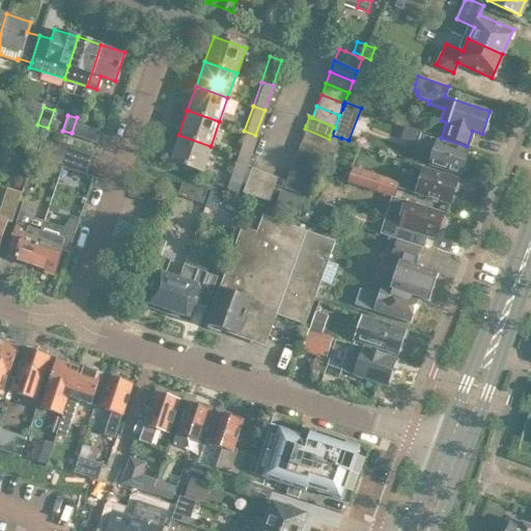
[(77,117),(72,133),(95,141),(100,129),(76,121),(77,118),(77,117)]
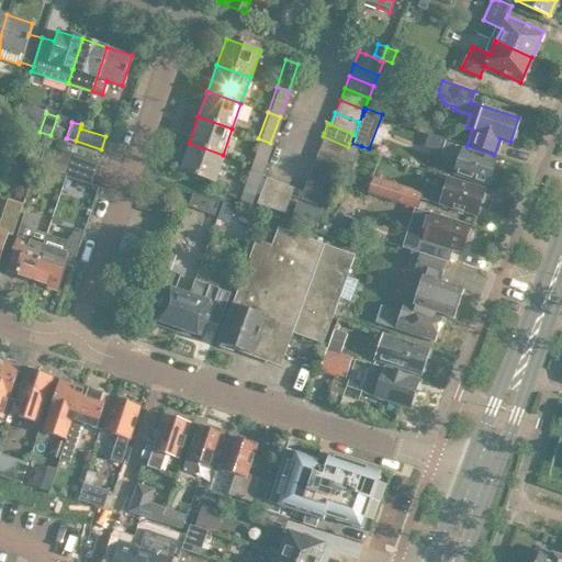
[(424,148),(440,154),(444,143),(445,138),(428,134),(424,148)]
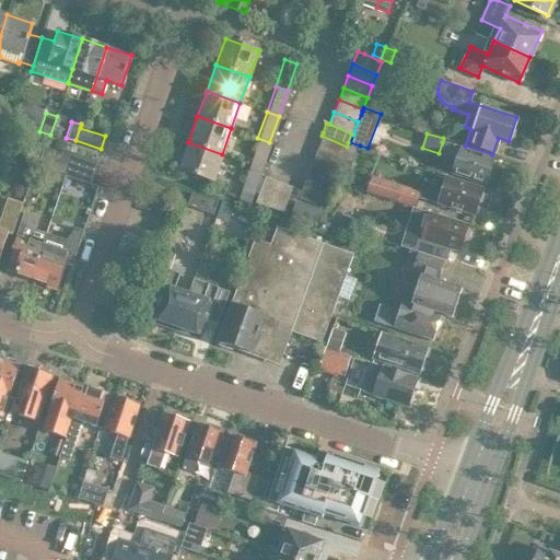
[(342,158),(347,147),(322,136),(317,148),(342,158)]
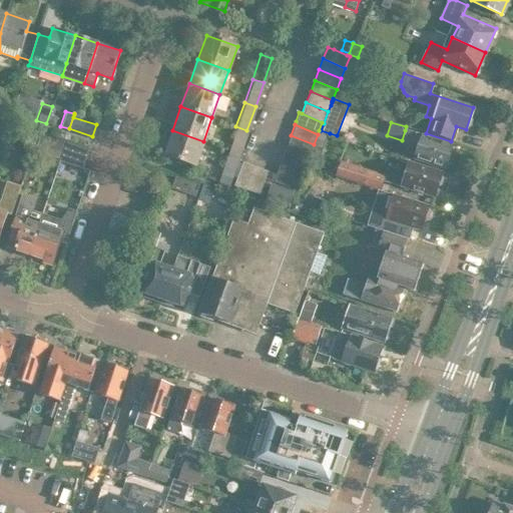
[(246,130),(235,126),(227,149),(238,153),(246,130)]
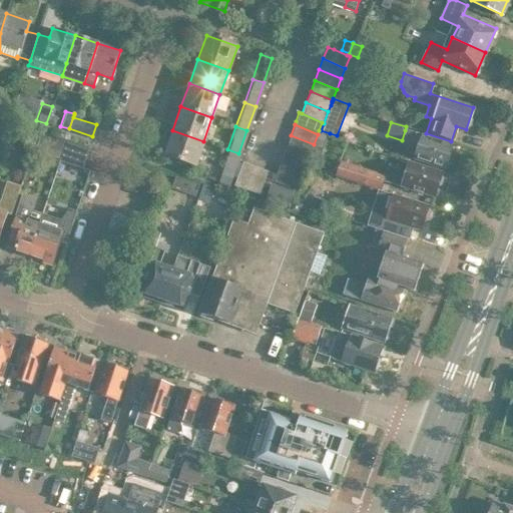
[(32,150),(32,148),(38,130),(29,127),(22,147),(32,150)]
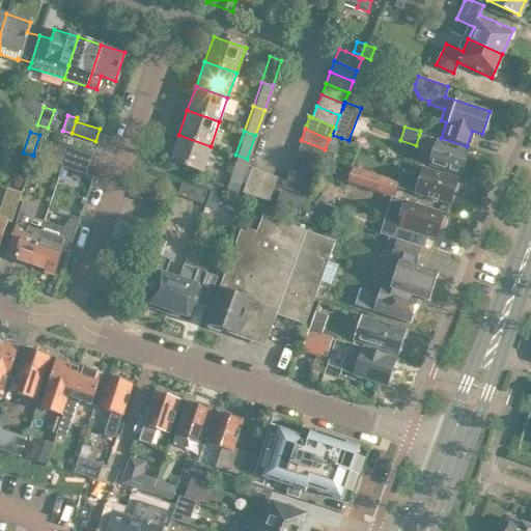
[(39,135),(33,154),(62,164),(64,155),(68,144),(39,135)]
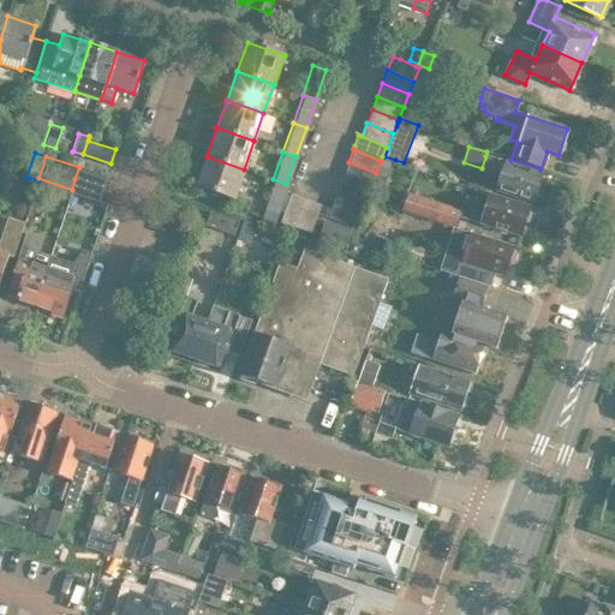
[(244,169),(207,156),(196,185),(233,198),(244,169)]
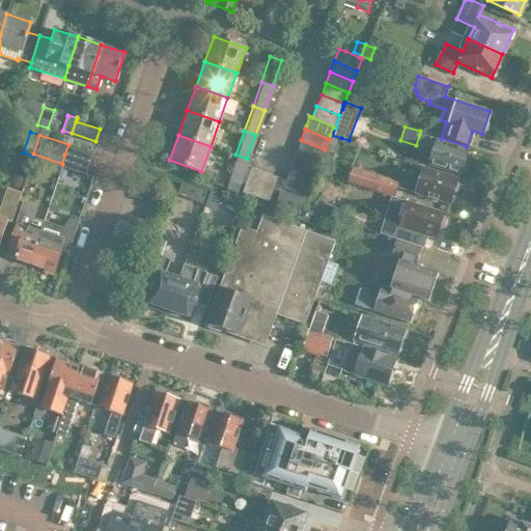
[(329,139),(325,149),(333,152),(338,138),(330,135),(329,139)]
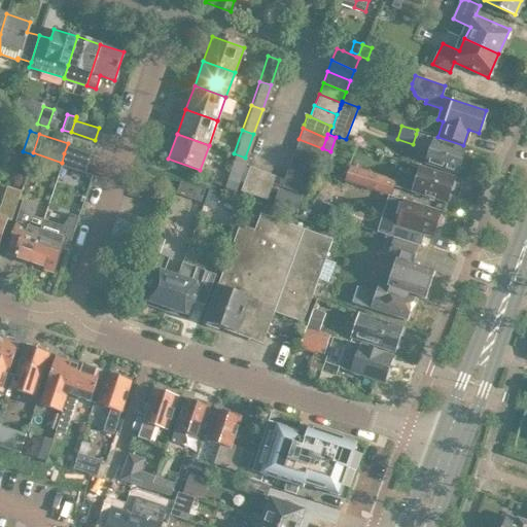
[(429,149),(425,163),(455,173),(463,149),(416,134),(413,144),(429,149)]
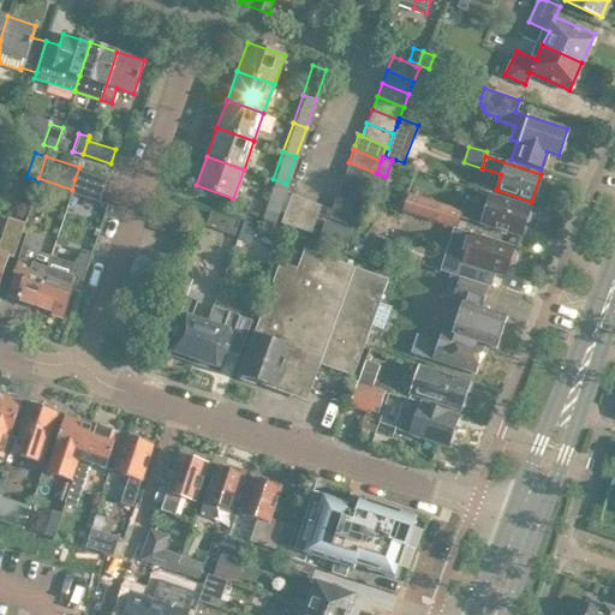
[(342,177),(370,187),(376,173),(348,162),(342,177)]
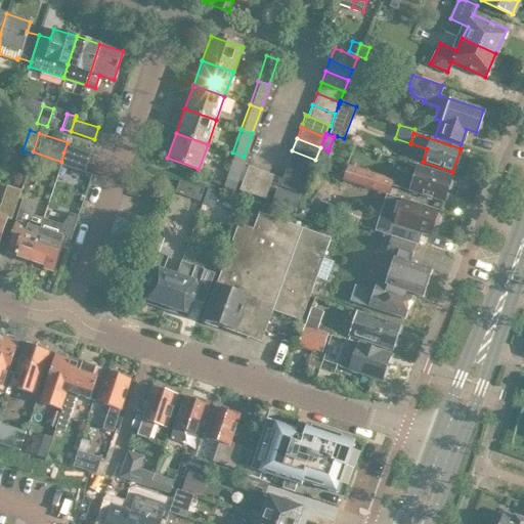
[(91,150),(68,142),(63,153),(88,161),(91,150)]
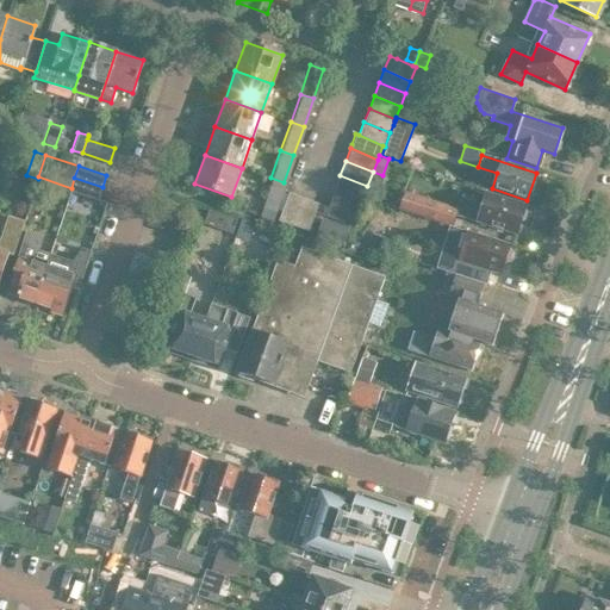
[(334,190),(361,200),(367,186),(340,175),(334,190)]
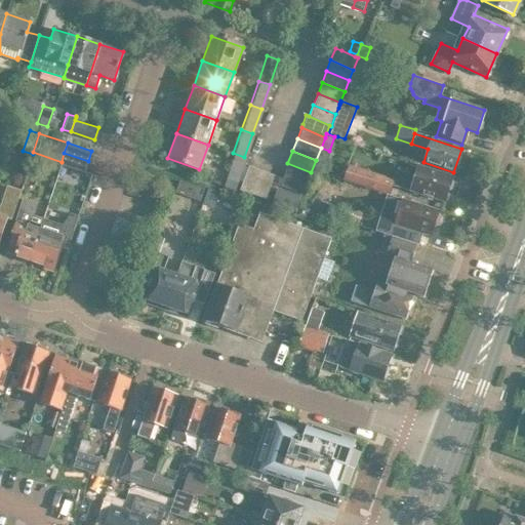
[(84,172),(88,161),(64,153),(62,162),(61,164),(84,172)]
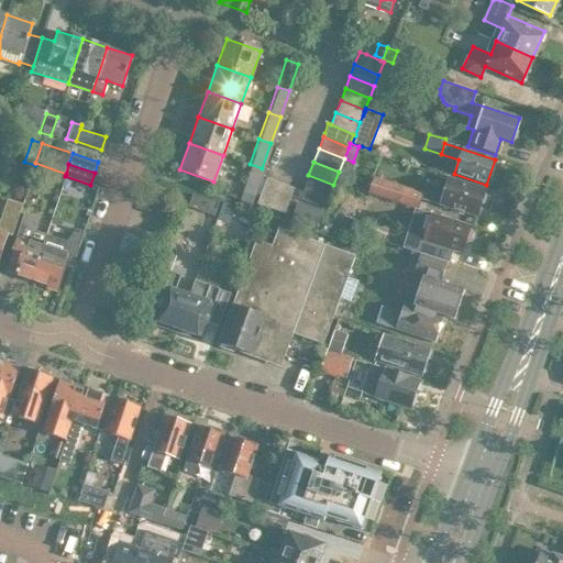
[(262,168),(250,164),(240,191),(253,196),(262,168)]
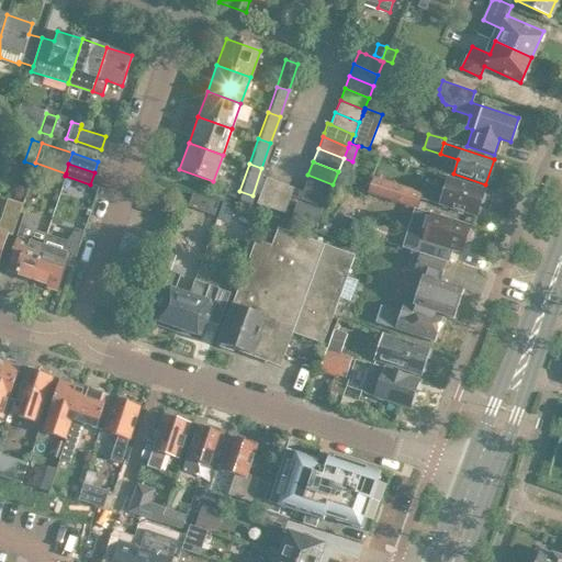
[(333,184),(307,175),(302,189),(292,187),(290,194),(325,208),(333,184)]
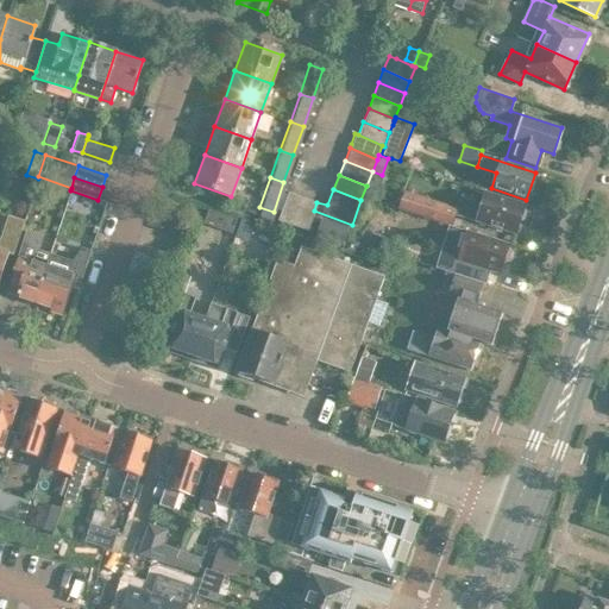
[(514,233),(522,207),(484,195),(479,207),(457,200),(453,208),(405,193),(400,207),(451,224),(453,213),(514,233)]
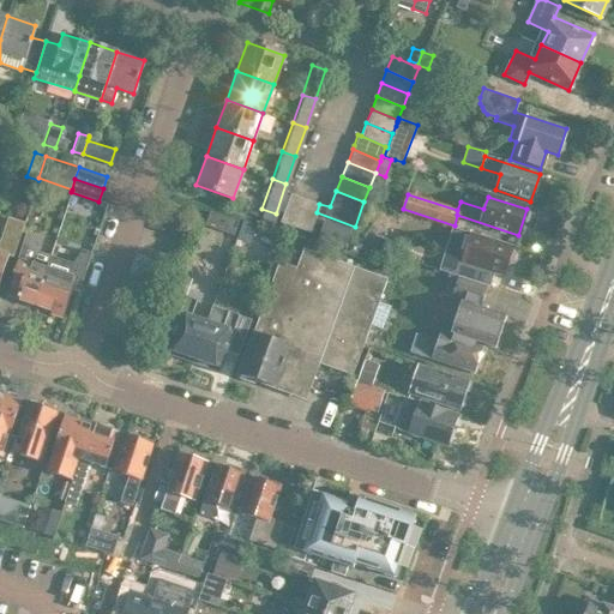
[(295,229),(305,199),(289,196),(278,223),(295,229)]
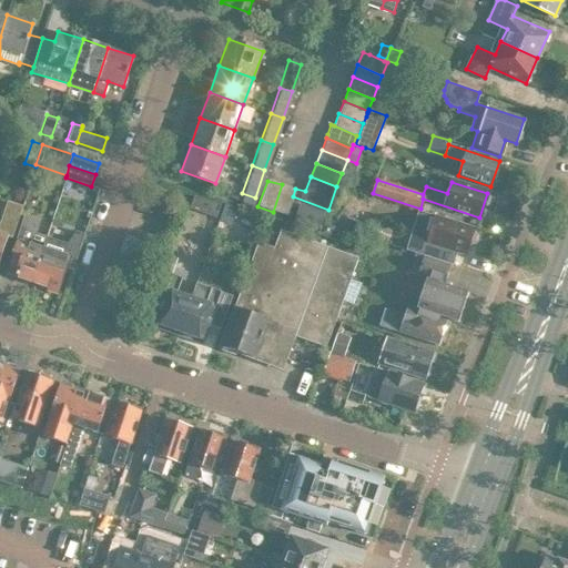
[(286,216),(293,196),(295,189),(282,184),(273,212),(286,216)]
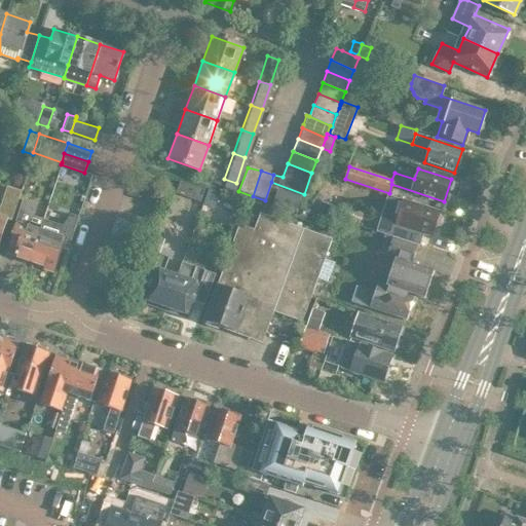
[(204,188),(179,180),(175,191),(200,199),(204,188)]
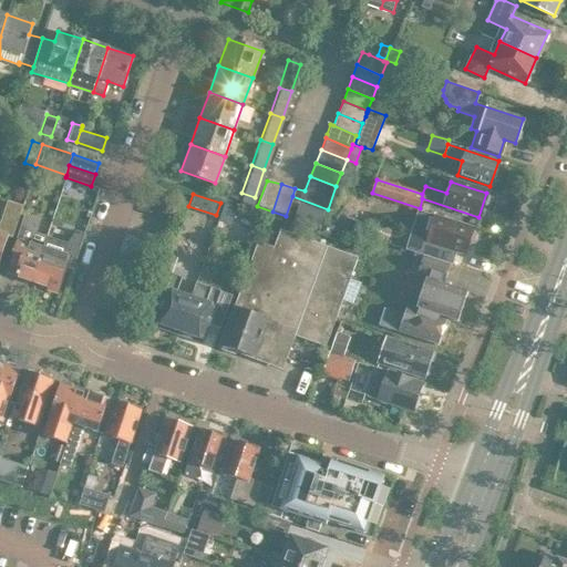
[(4,198),(0,212),(0,255),(8,234),(12,236),(22,204),(4,198)]
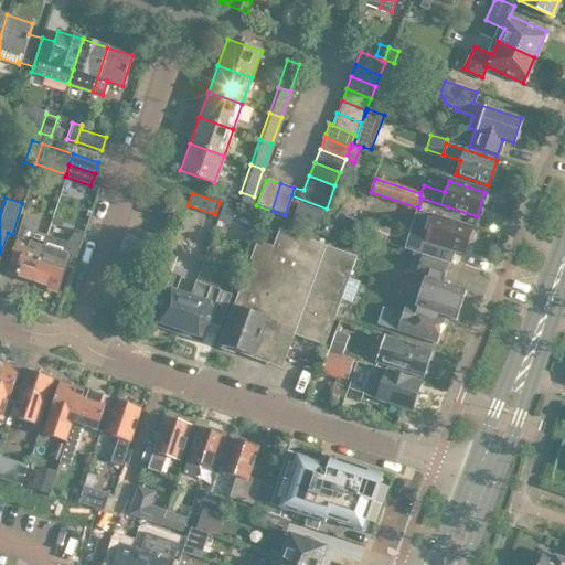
[(234,206),(225,203),(220,219),(225,221),(230,220),(234,206)]
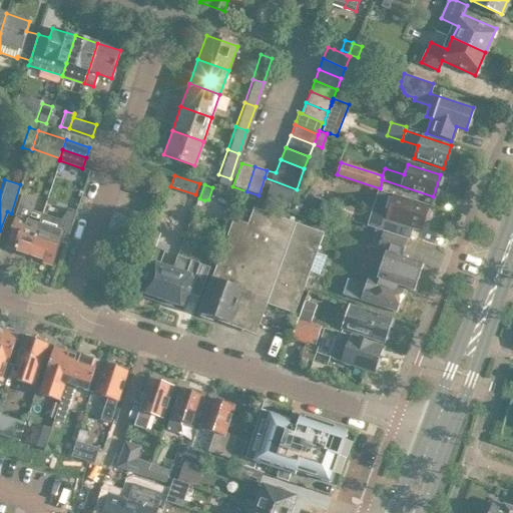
[(268,197),(288,204),(293,191),(273,184),(268,197)]
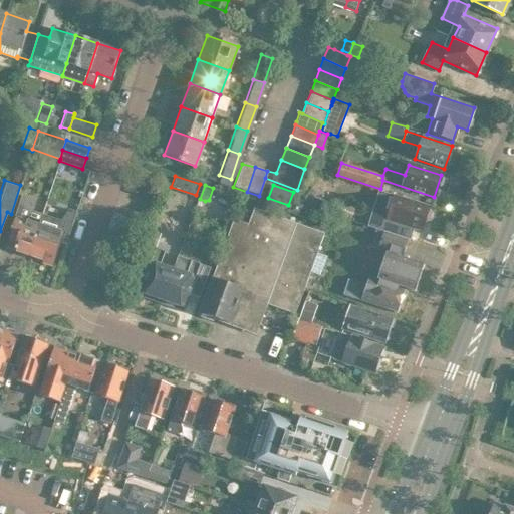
[(13,249),(28,255),(39,223),(42,213),(31,209),(34,198),(21,194),(7,238),(16,241),(13,249)]
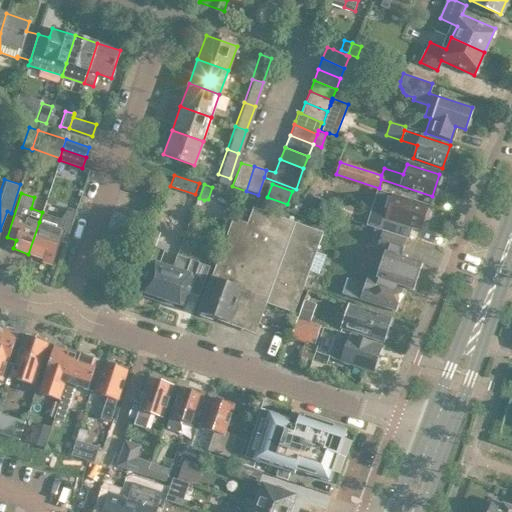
[(167,195),(155,230),(170,235),(183,201),(167,195)]
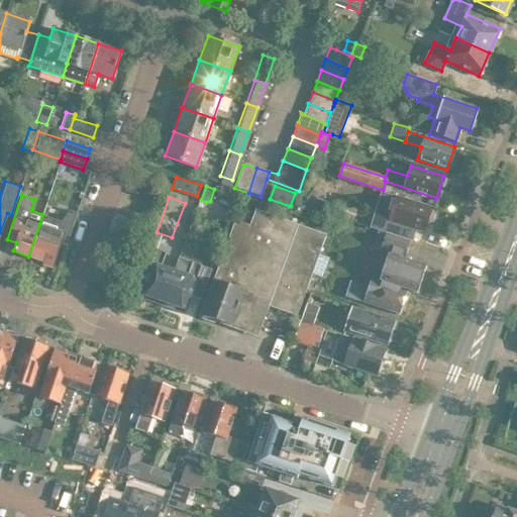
[(398,197),(393,211),(374,205),(370,218),(388,225),(387,229),(407,236),(410,227),(423,231),(430,209),(398,197)]
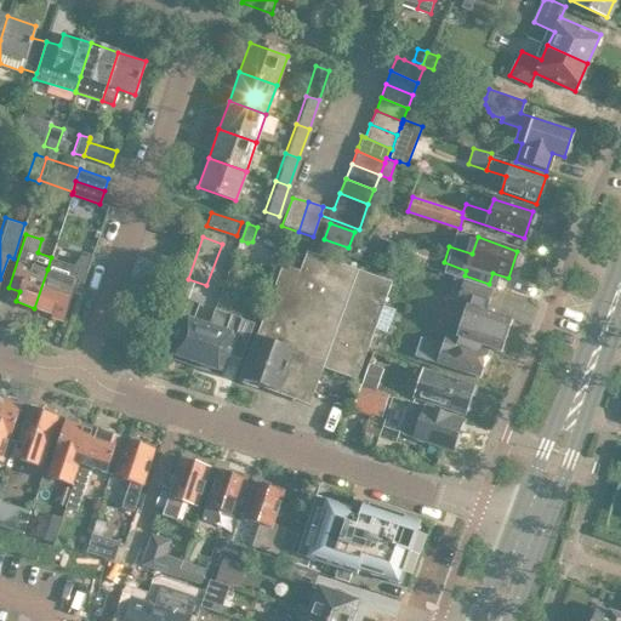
[(365,249),(353,245),(349,257),(360,262),(365,249)]
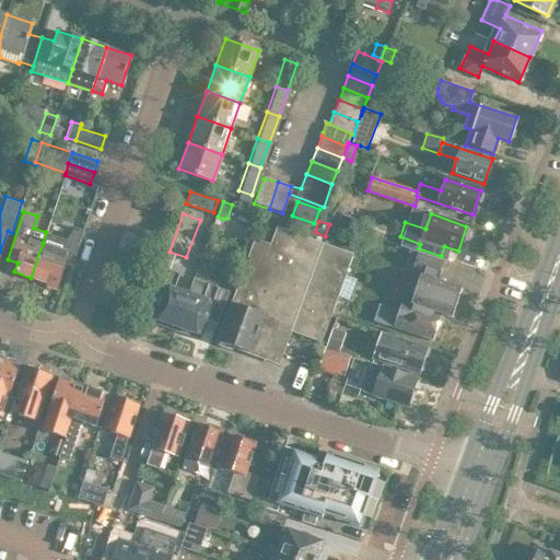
[(65,263),(70,265),(72,258),(82,229),(74,226),(69,240),(46,232),(43,243),(31,278),(47,283),(50,273),(60,277),(65,263)]
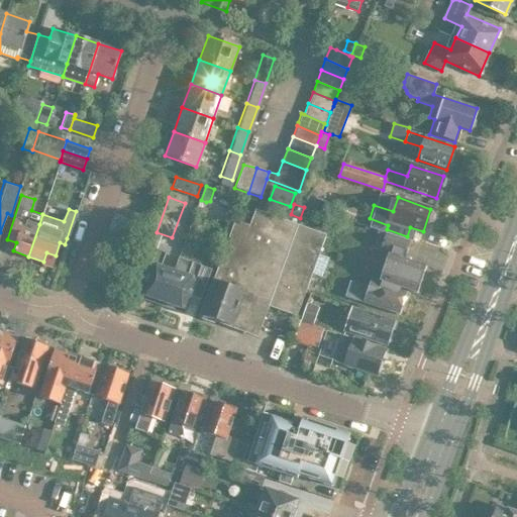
[(199,311),(249,330),(288,221),(256,209),(250,225),(236,220),(215,278),(212,277),(199,311)]
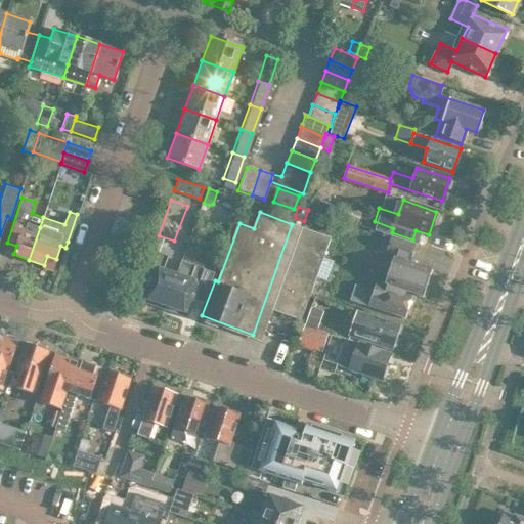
[(292,224),(253,335),(261,338),(271,308),(300,319),(315,275),(322,257),(330,236),(302,227),(292,224)]
